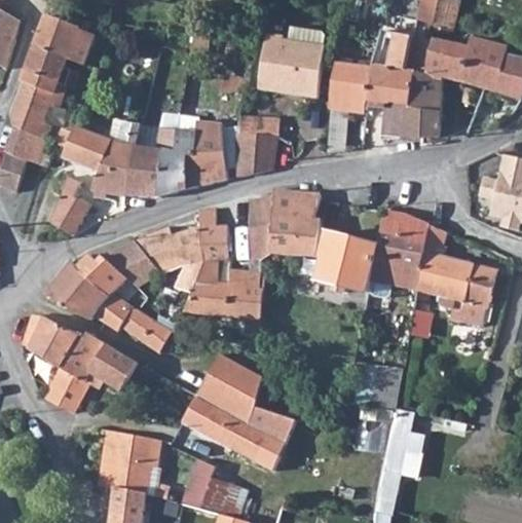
[(434,0),(427,24),(448,30),(456,0),(434,0)]
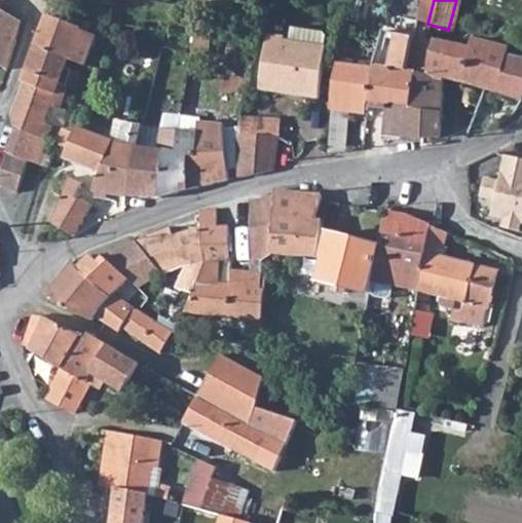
[(0,65),(3,67),(17,16),(0,6),(0,65)]
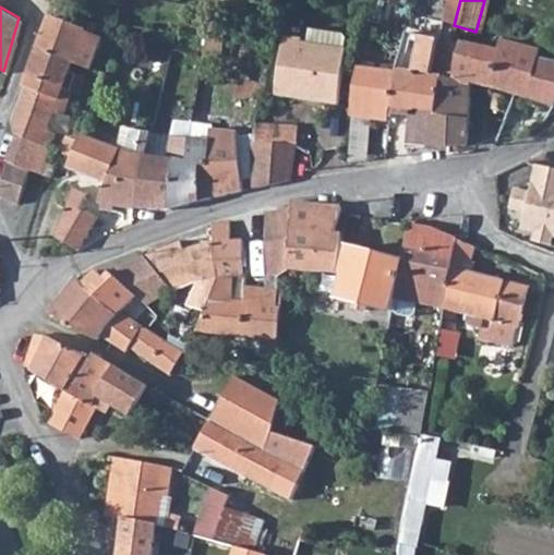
[(47,12),(35,44),(69,58),(85,64),(97,34),(86,29),(89,22),(74,16),(72,23),(47,12)]
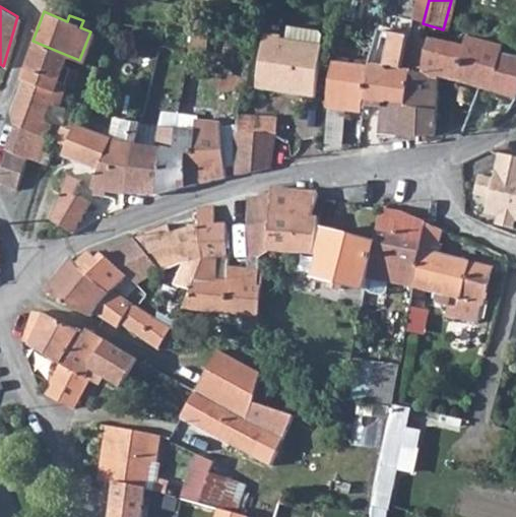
[(262,35),(258,57),(310,65),(315,33),(287,27),(284,42),(278,41),(278,37),(262,35)]
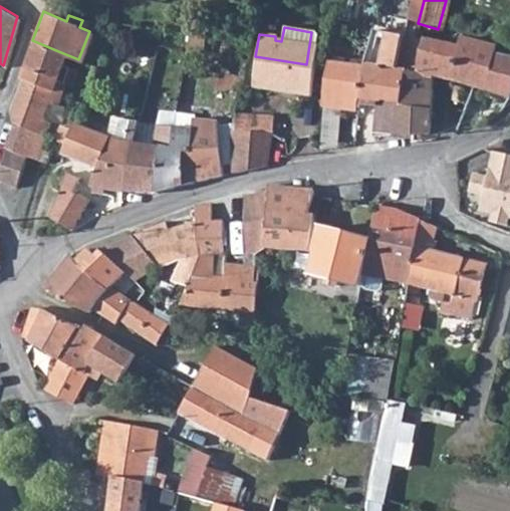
[(356,91),(356,98),(372,98),(372,104),(391,105),(394,68),(402,36),(370,31),(361,61),(358,65),(356,91)]
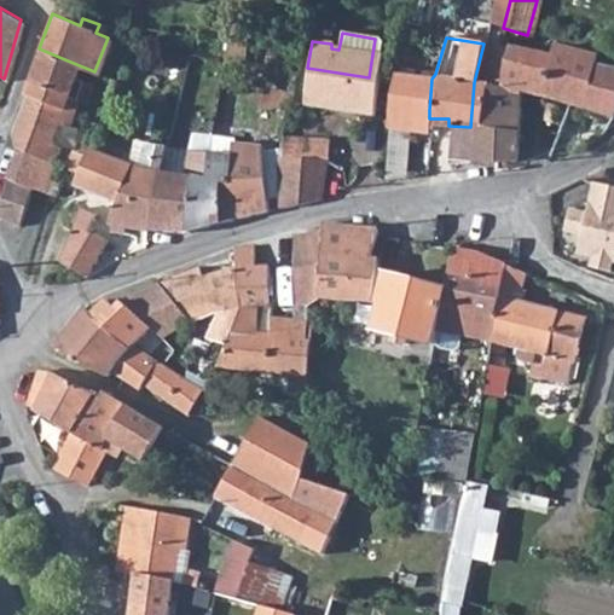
[(369,77),(365,112),(371,114),(380,58),(378,54),(381,40),(375,39),(369,77)]
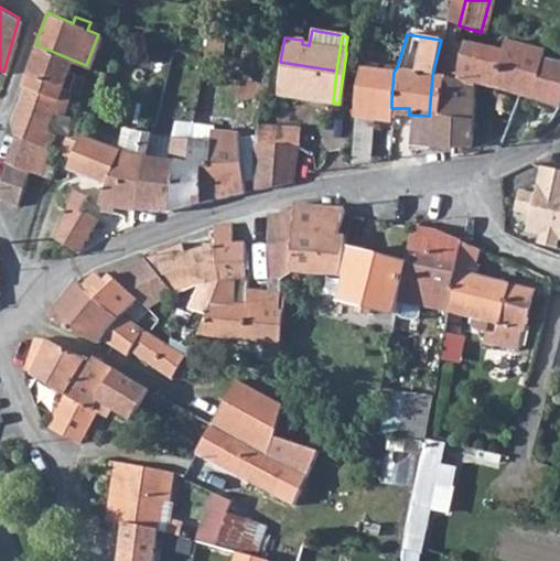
[(441,40),(432,75),(472,83),(518,95),(542,56),(544,51),(503,43),(501,52),(441,40)]
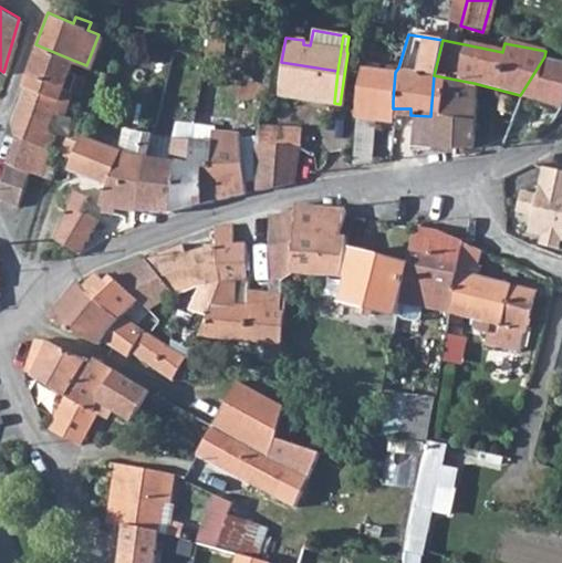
[(12,133),(3,163),(30,173),(38,176),(47,149),(39,146),(60,87),(68,91),(73,73),(65,70),(70,59),(35,44),(9,122),(12,133)]
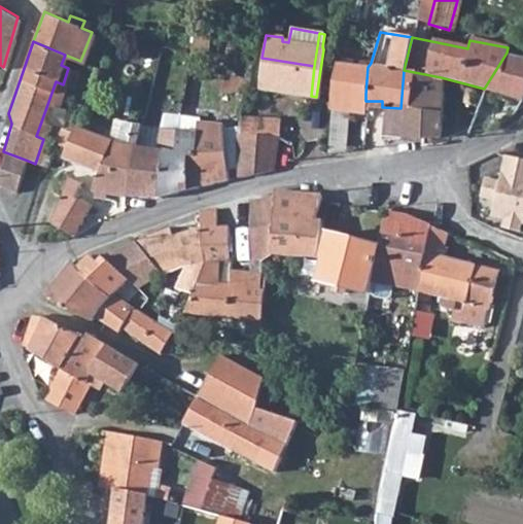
[(522,56),(507,53),(484,89),(520,99),(522,94),(522,56)]
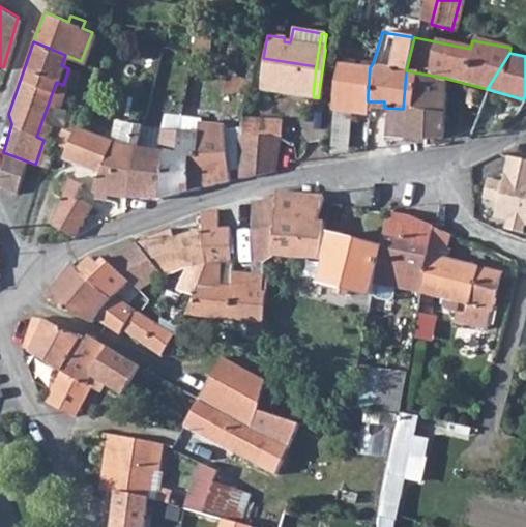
[(263,58),(259,88),(313,96),(316,66),(263,58)]
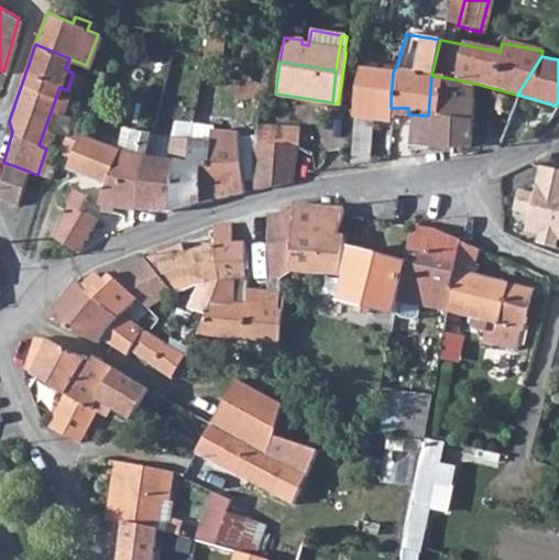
[(355,77),(352,114),(363,117),(363,110),(365,100),(391,100),(393,72),(360,68),(358,68),(355,77)]
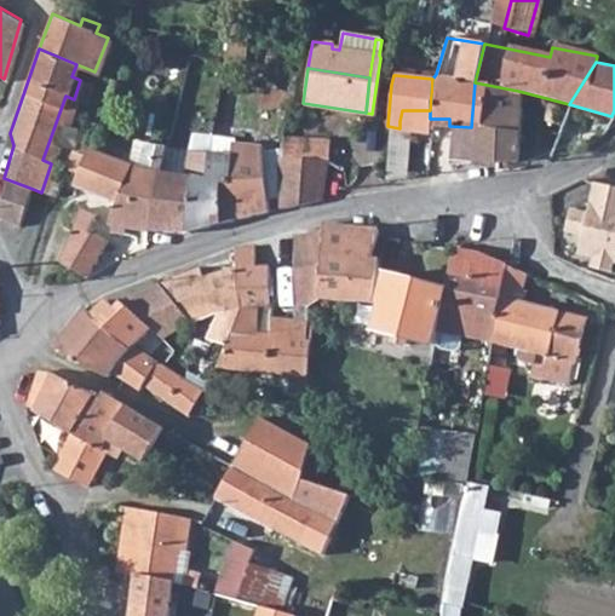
[(475,82),(471,127),(516,131),(518,91),(475,82)]
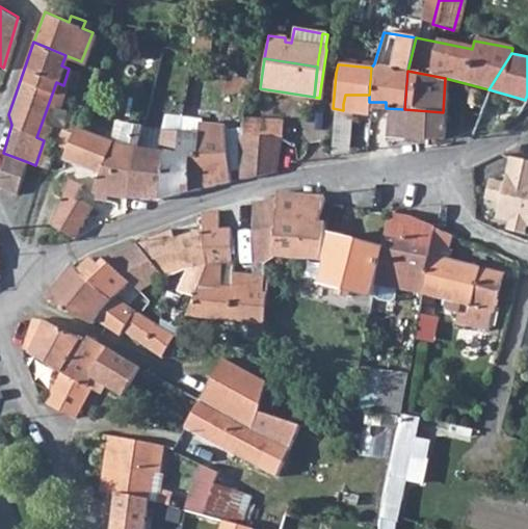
[(218,91),(242,93),(243,77),(219,74),(218,91)]
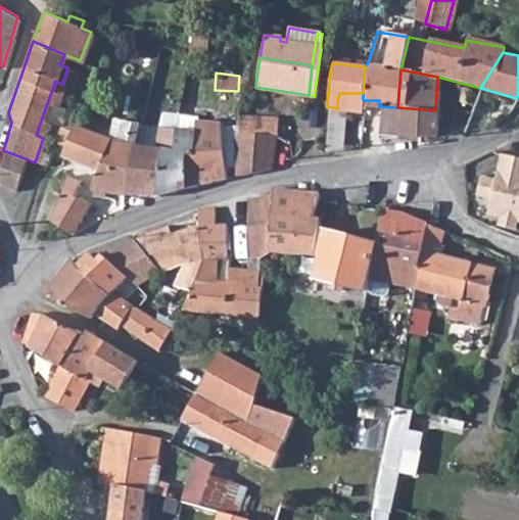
[(339,93),(337,102),(344,103),(362,103),(363,100),(363,93),(339,93)]
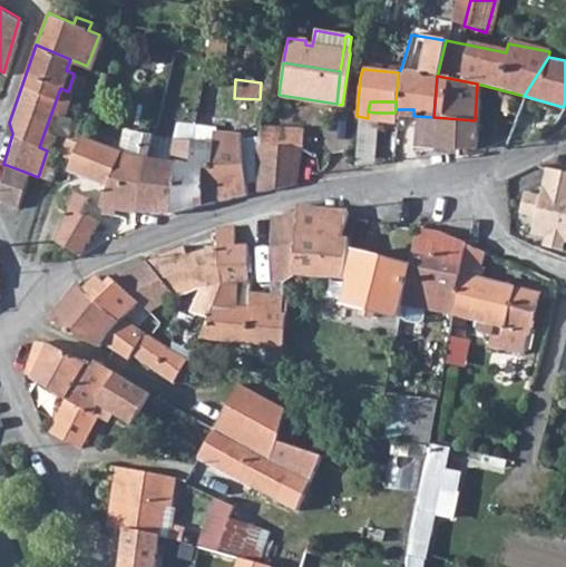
[(357,116),(353,164),(370,162),(376,113),(368,111),(368,118),(357,116)]
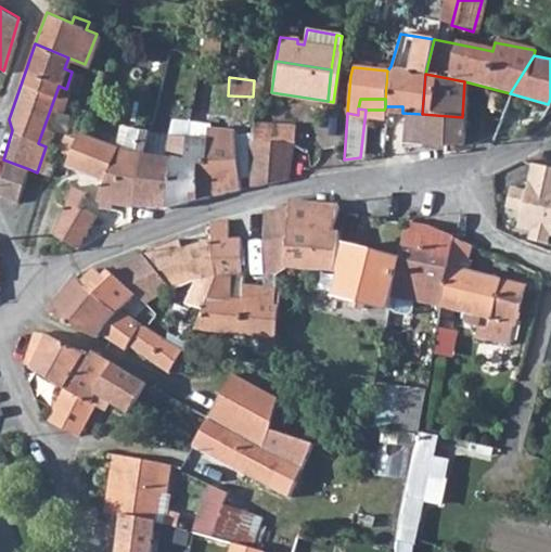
[(402,113),(400,148),(441,146),(461,145),(461,142),(462,117),(422,114),(402,113)]
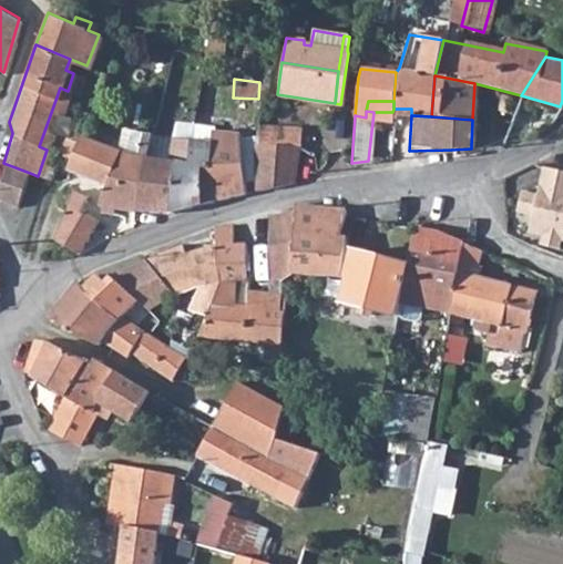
[(198,165),(200,203),(243,193),(234,120),(210,122),(206,140),(208,163),(198,165)]
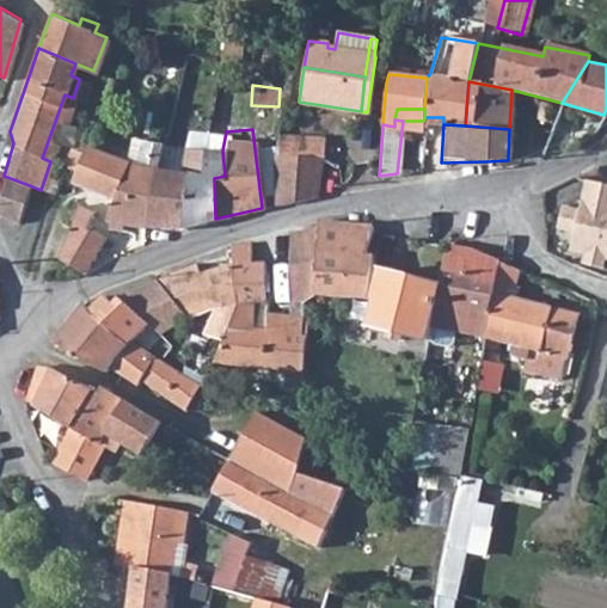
[(274,134),(274,158),(313,159),(318,160),(319,136),(274,134)]
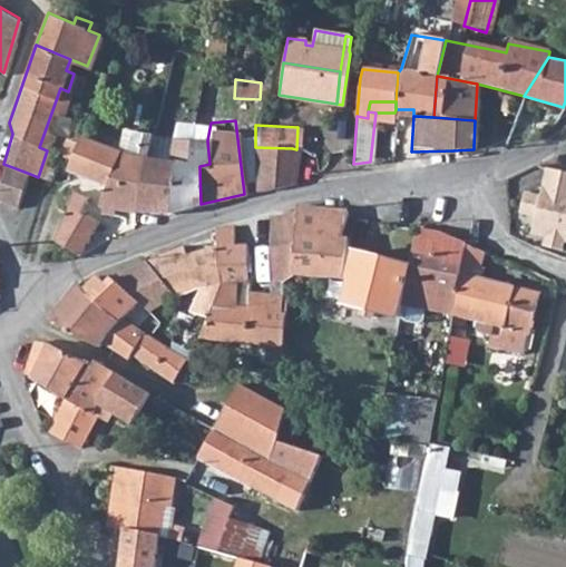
[(71,160),(67,170),(79,175),(107,186),(100,205),(104,206),(118,208),(135,211),(146,156),(120,152),(86,138),(89,130),(83,128),(71,160)]
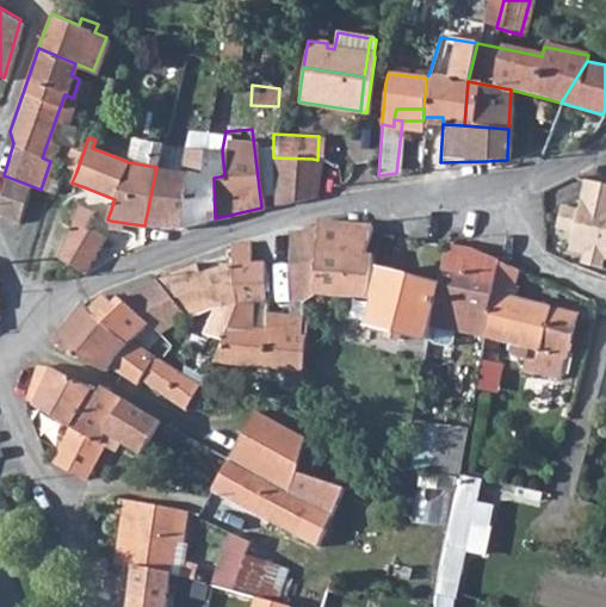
[(181,229),(184,228),(185,168),(199,169),(203,148),(183,146),(177,168),(156,167),(144,225),(181,229)]
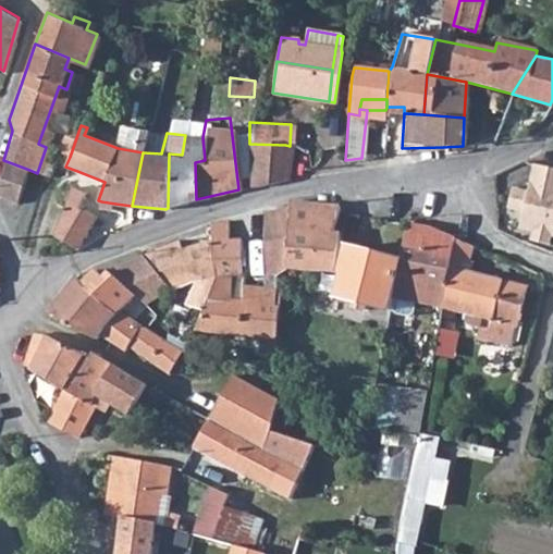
[(169,154),(168,208),(196,199),(195,162),(205,160),(203,137),(185,135),(182,155),(169,154)]
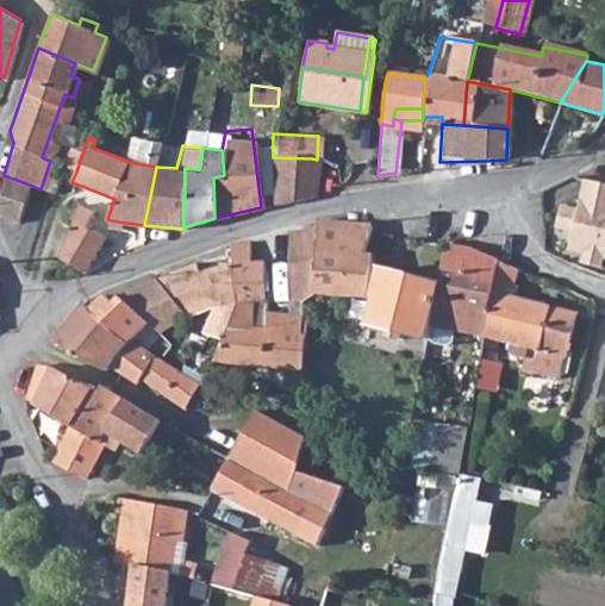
[(273,157),(272,174),(274,204),(313,195),(317,160),(312,158),(273,157)]
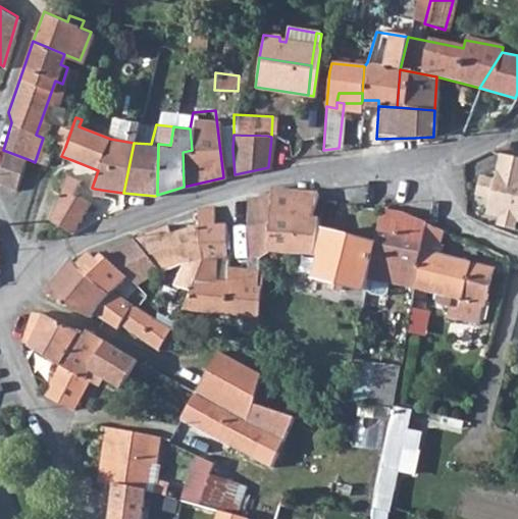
[(3,150),(0,159),(0,183),(15,190),(28,159),(3,150)]
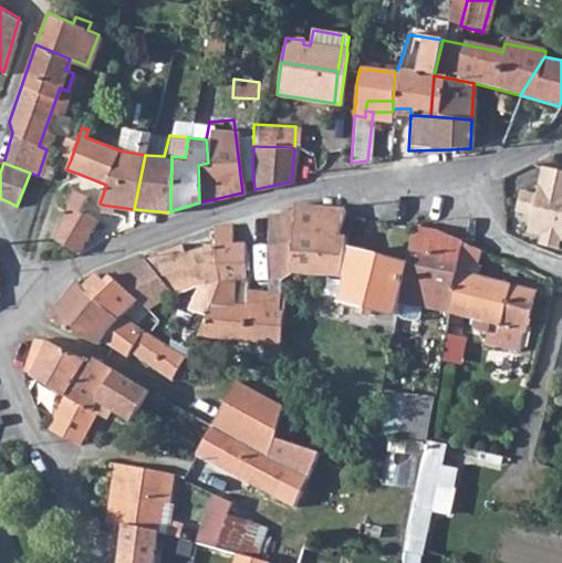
[(561,238),(561,170),(541,167),(536,195),(520,191),(517,212),(532,216),(529,231),(543,235),(541,243),(560,247),(561,238)]
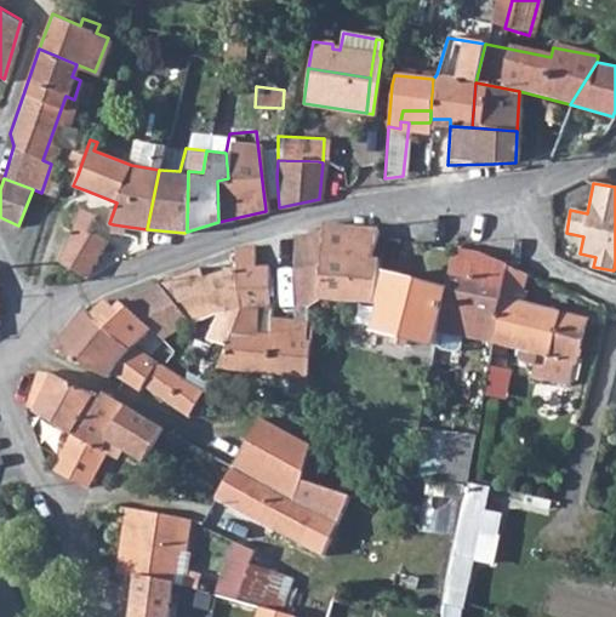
[(63,244),(55,261),(85,276),(107,241),(89,229),(96,212),(78,209),(63,244)]
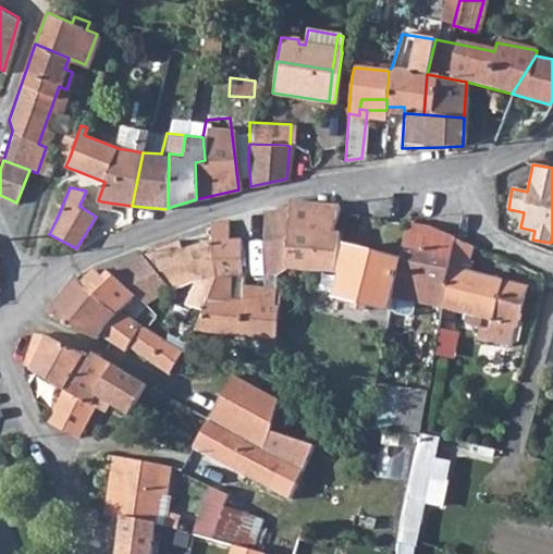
[(285,206),(282,265),(329,271),(334,247),(336,246),(339,235),(331,234),(335,205),(286,199),(285,206)]
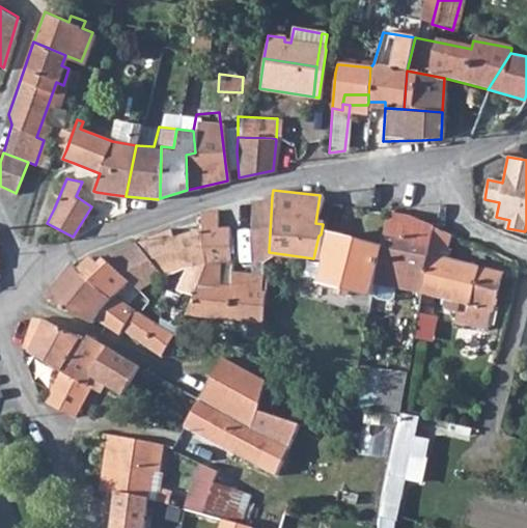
[(272,196),(250,201),(251,258),(259,258),(269,252),(272,196)]
